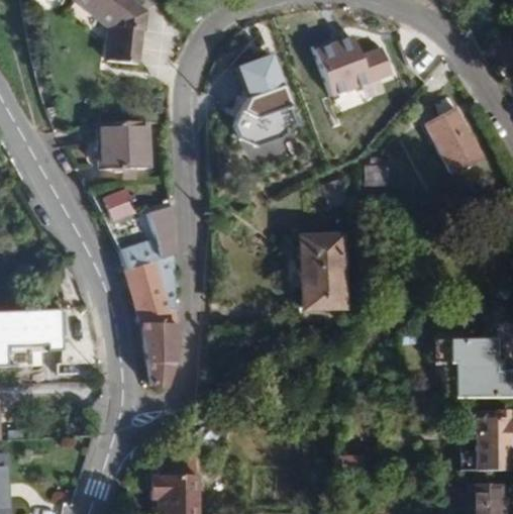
[(75,0),(109,27),(106,59),(139,63),(142,29),(146,29),(148,10),(135,0),(75,0)]
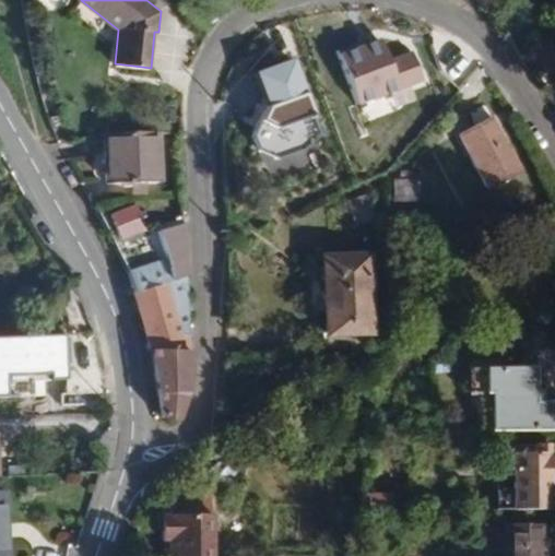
[(390,58),(382,37),(340,54),(358,106),(428,81),(416,49),(390,58)]
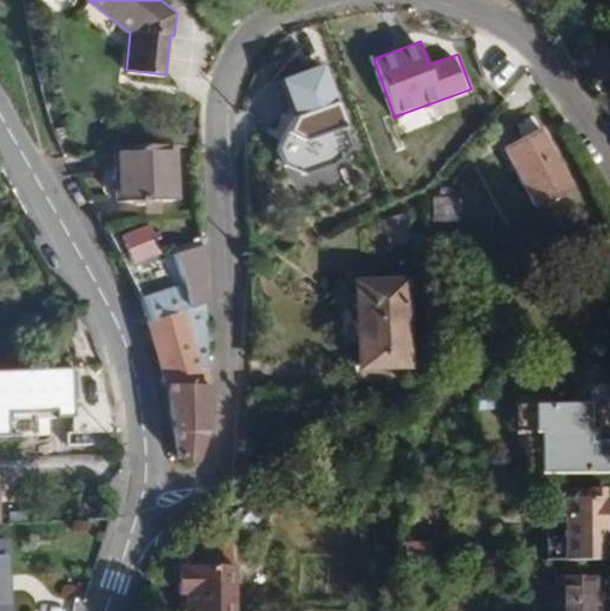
[(356,142),(324,64),(279,81),(292,121),(279,151),(287,177),(305,191),(342,178),(354,159),(356,142)]
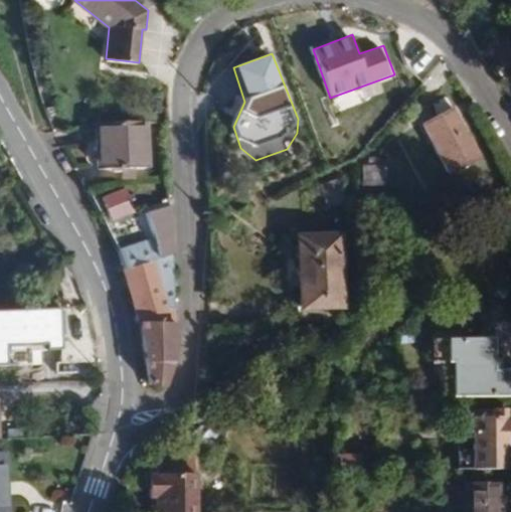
[(426,123),(451,169),(482,154),(456,107),(426,123)]
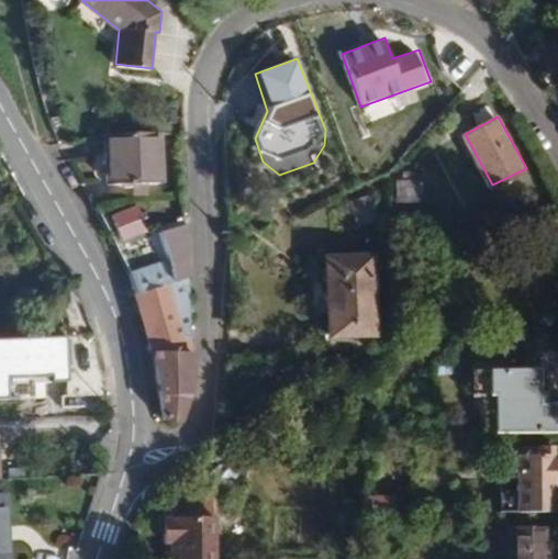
[(166,181),(164,131),(108,133),(110,182),(166,181)]
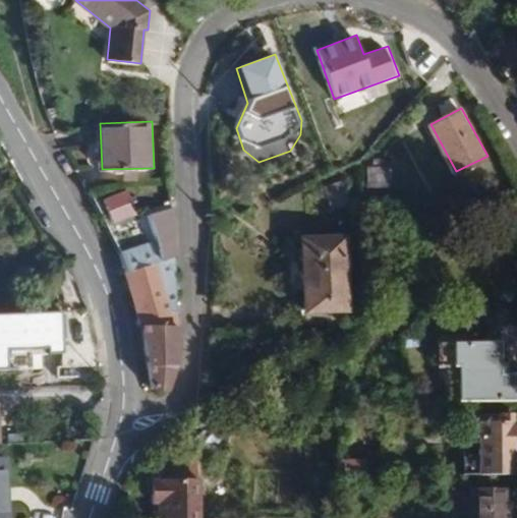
[(391,165),(371,166),(372,186),(392,186),(391,165)]
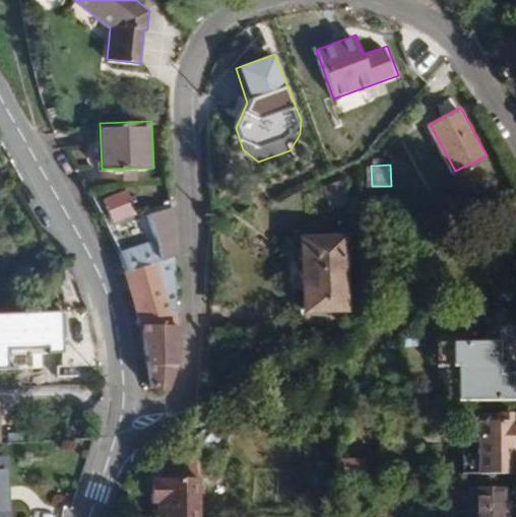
[(130,190),(106,199),(114,219),(137,211),(130,190)]
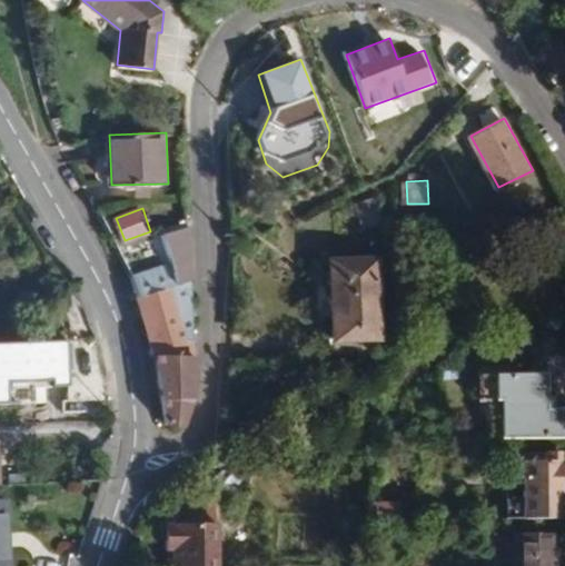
[(196,354),(192,274),(190,226),(165,234),(172,261),(134,274),(159,358),(167,423),(182,425),(191,399),(196,354)]
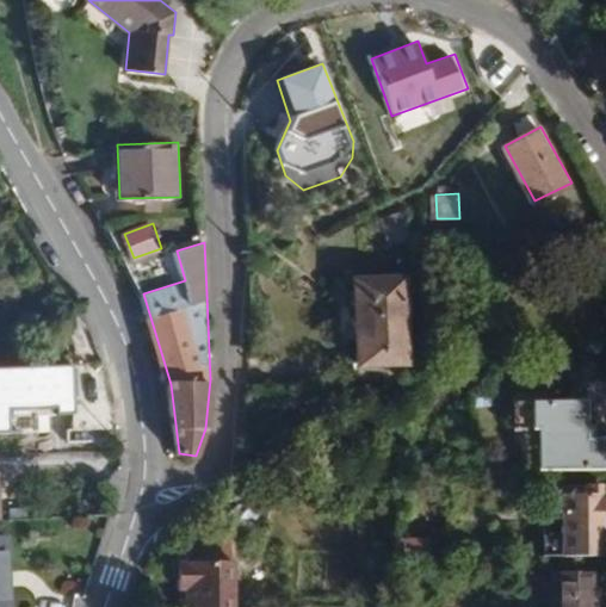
[(356,277),(358,376),(394,375),(394,363),(410,361),(408,276),(356,277)]
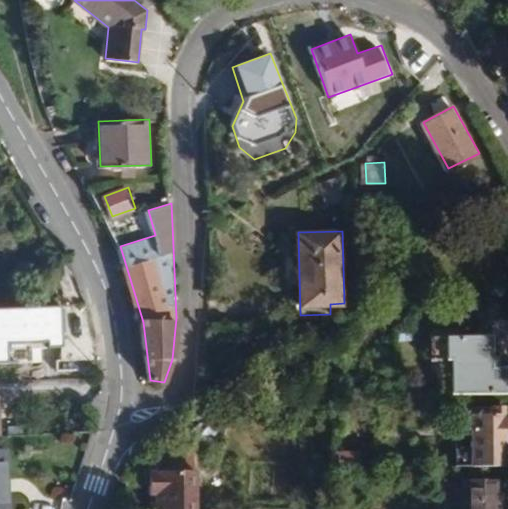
[(62,305),(0,308),(0,363),(7,363),(6,343),(48,341),(51,346),(63,345),(62,305)]
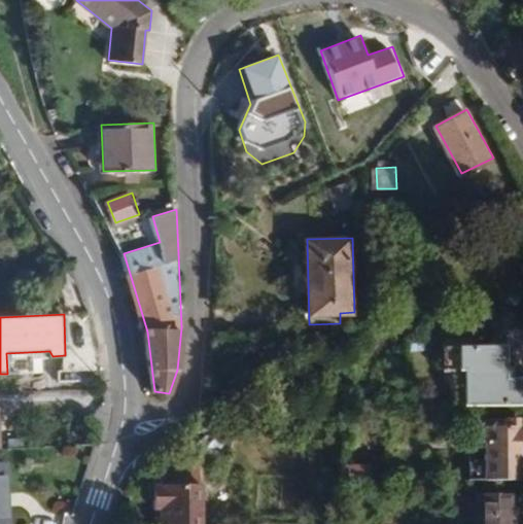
[(508,376),(509,365),(508,344),(447,345),(447,369),(454,370),(455,403),(522,400),(522,375),(515,376),(508,376)]
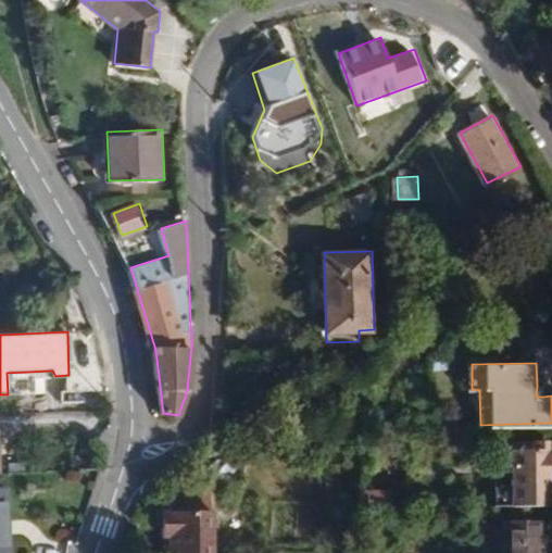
[(544,449),(543,440),(512,440),(513,449),(544,449)]
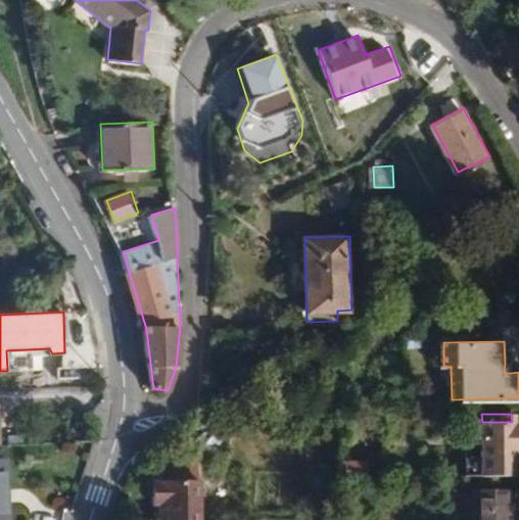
[(518,414),(511,414),(512,422),(482,422),(481,474),(518,474),(518,414)]
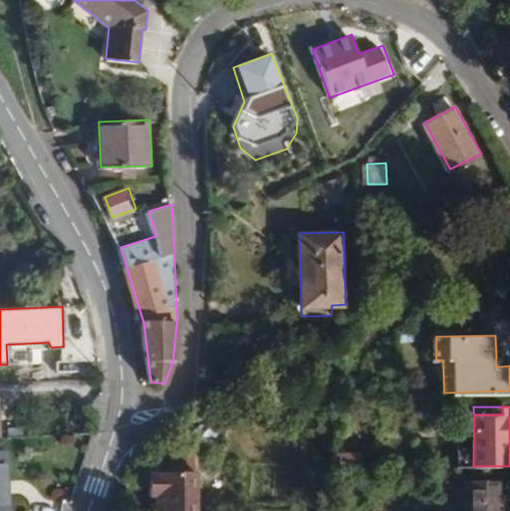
[(29,435),(28,426),(13,427),(13,436),(29,435)]
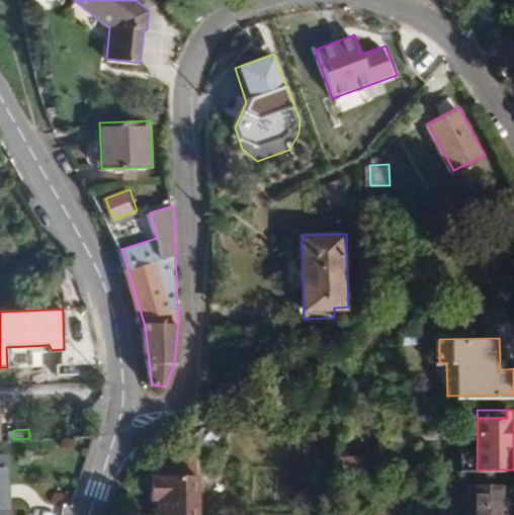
[(367,469),(367,453),(340,454),(341,470),(367,469)]
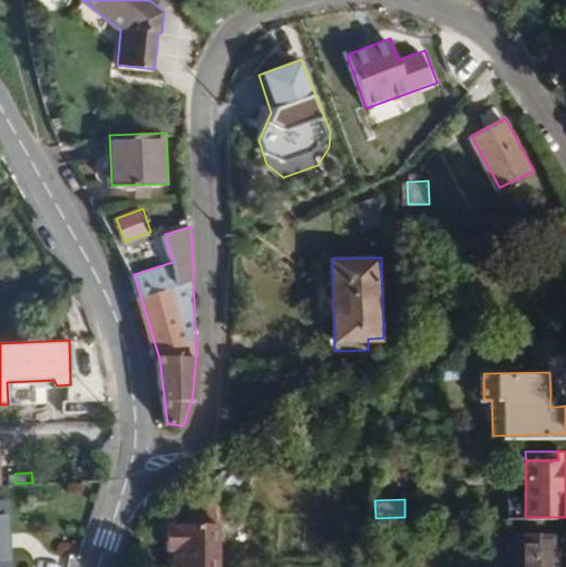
[(0,502),(0,566),(10,566),(8,502),(0,502)]
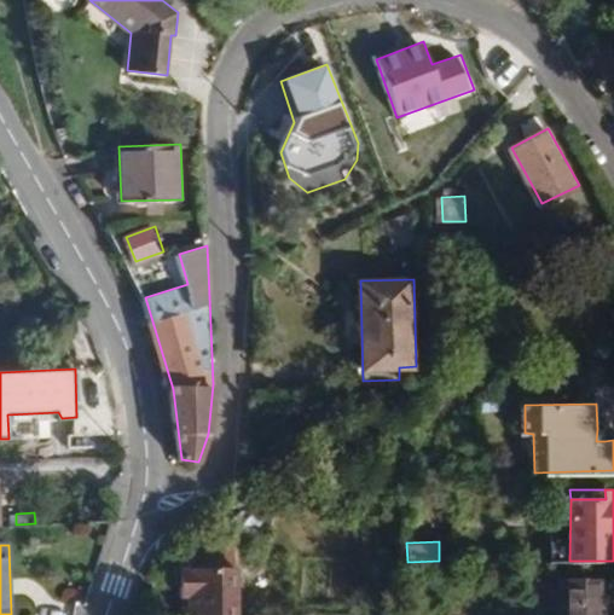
[(191,599),(190,614),(226,614),(226,547),(191,547),(192,567),(181,567),(183,599),(191,599)]
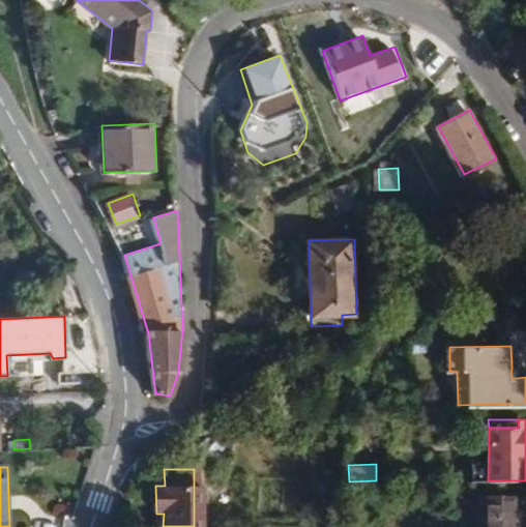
[(520,526),(520,494),(483,495),(483,526),(520,526)]
